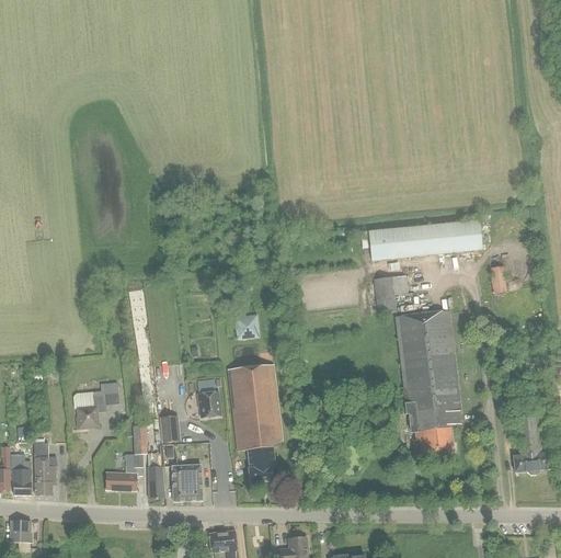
[(371,260),(482,249),(479,218),(368,230),(371,260)]
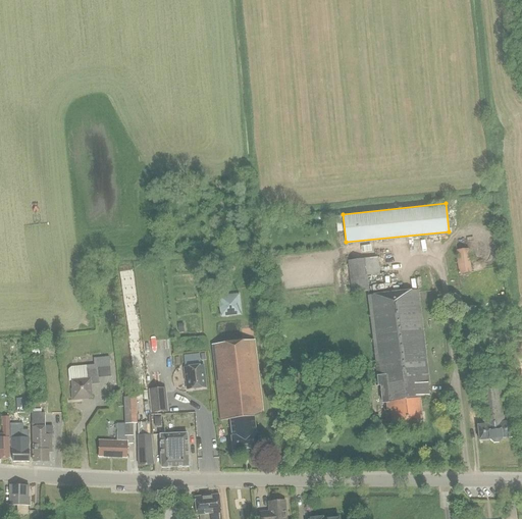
[(469,247),(456,249),(459,272),(471,270),(469,247)]
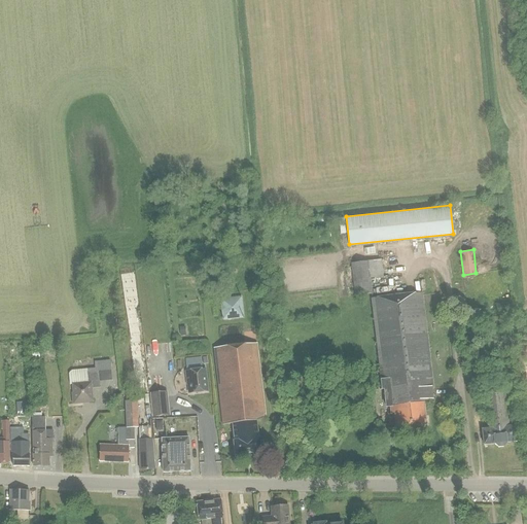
[(381,257),(353,262),(356,294),(373,292),(371,276),(370,268),(382,267),(381,257)]
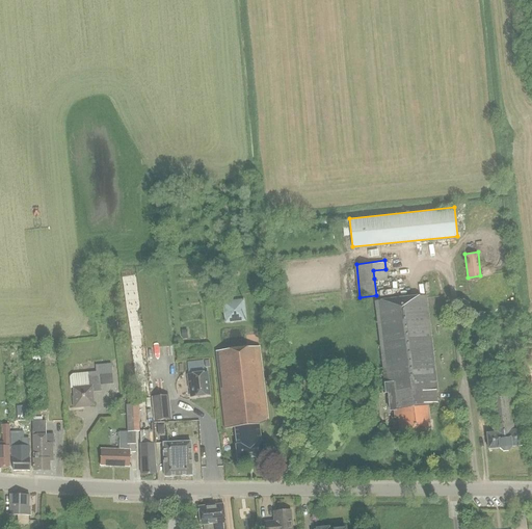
[(426,402),(437,401),(425,293),(376,298),(387,391),(388,391),(390,407),(394,407),(395,415),(392,415),(393,425),(398,424),(399,429),(429,426),(427,410),(426,402)]
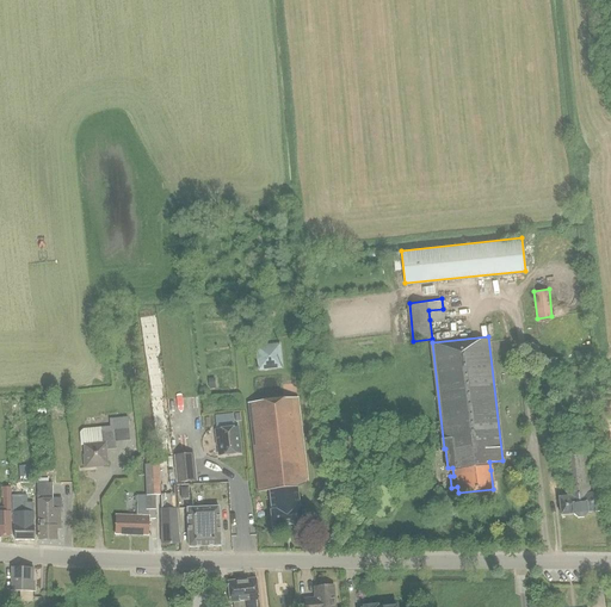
[(282,341),(255,344),(258,370),(284,367),(282,341)]
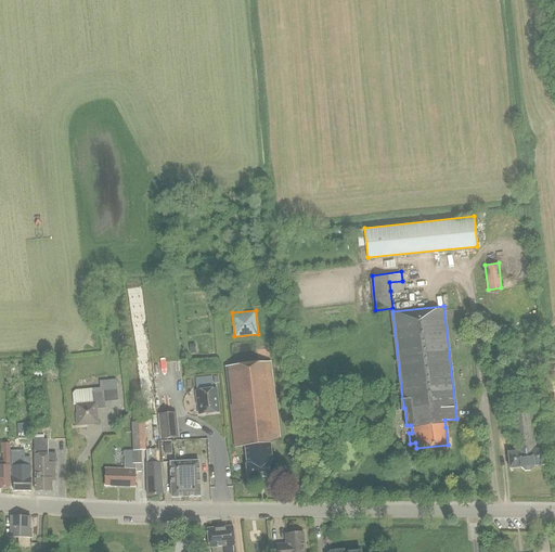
[(233,433),(234,445),(244,444),(246,461),(245,461),(246,476),(274,473),(272,459),(271,459),(269,441),(280,437),(271,359),(226,363),(233,433)]
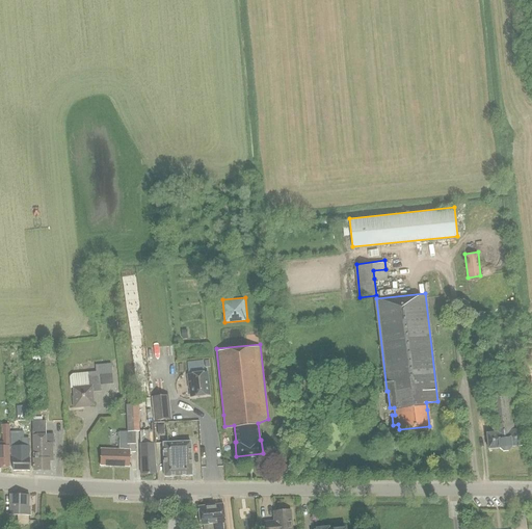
[(209,393),(206,370),(187,372),(188,381),(190,381),(192,395),(209,393)]
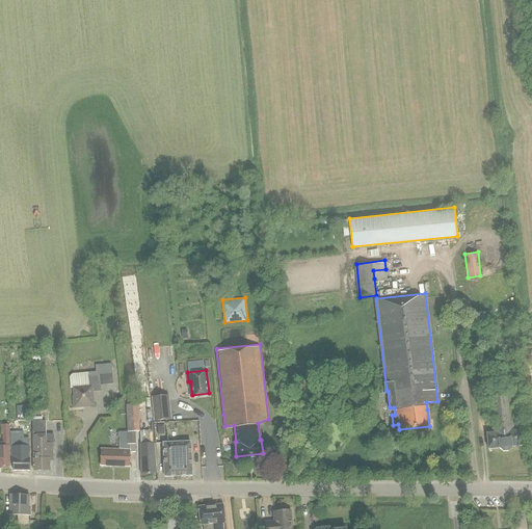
[(70,387),(73,386),(74,397),(73,397),(74,406),(82,405),(82,404),(94,403),(92,390),(101,390),(100,373),(87,374),(87,371),(73,372),(72,372),(70,374),(69,376),(70,387)]
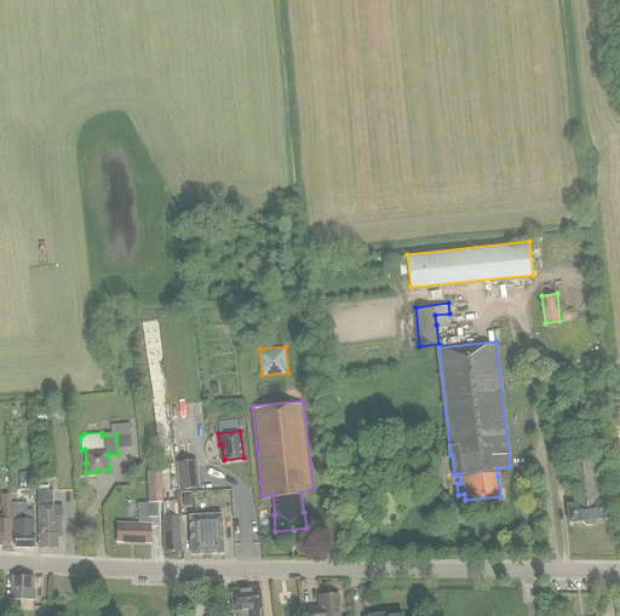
[(593,455),(570,458),(569,458),(574,502),(567,502),(569,520),(581,519),(581,520),(586,524),(592,523),(596,519),(595,518),(608,517),(606,499),(598,499),(593,455)]
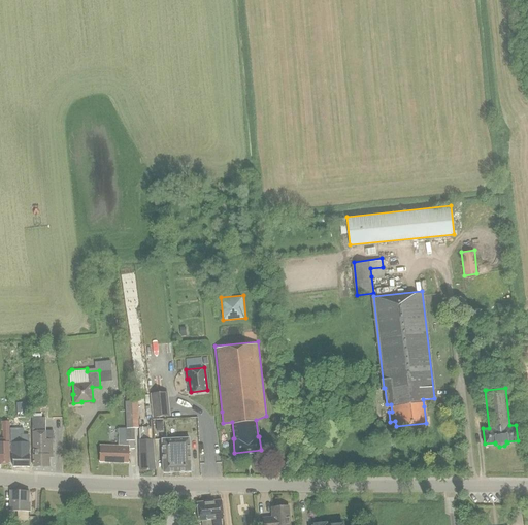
[(166,391),(152,392),(154,415),(169,414),(166,391)]
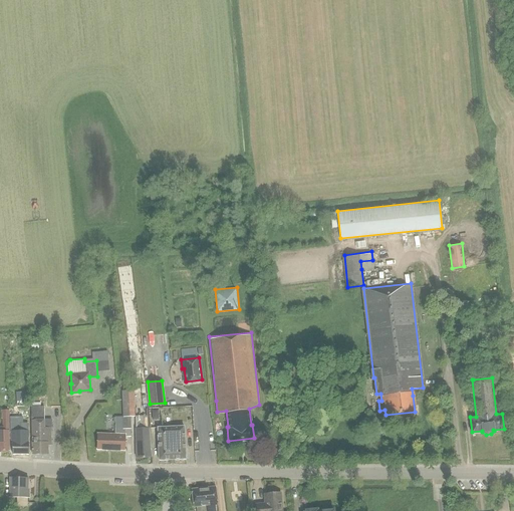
[(97,432),(96,449),(124,450),(125,428),(131,428),(131,416),(135,416),(134,389),(122,389),(123,423),(115,423),(115,432),(97,432)]
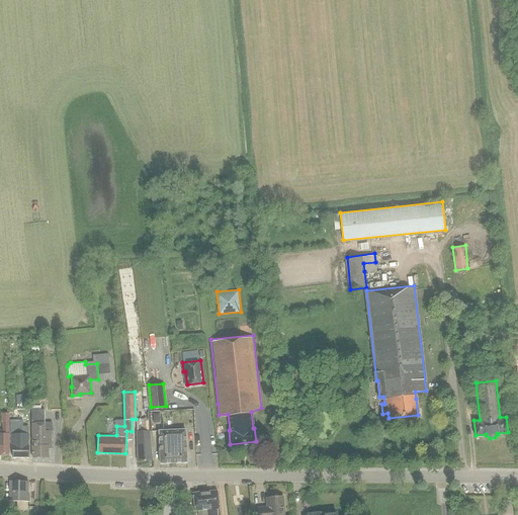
[(16,408),(26,407),(25,393),(16,394),(16,408)]
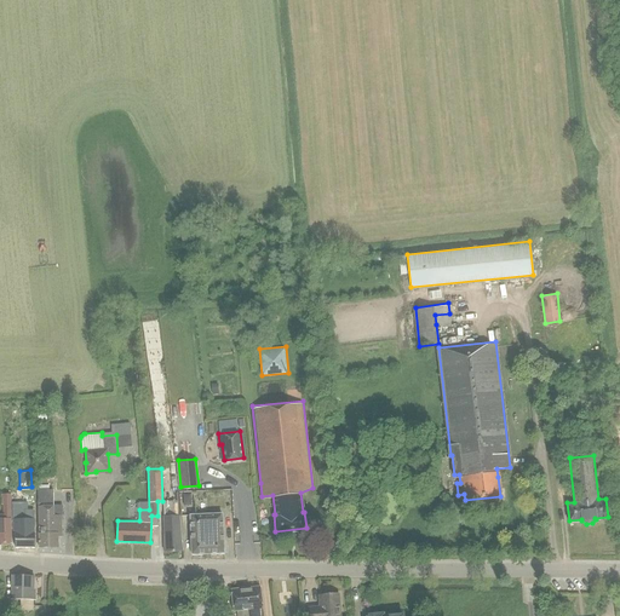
[(172,488),(172,506),(168,506),(168,511),(179,511),(179,488),(172,488)]
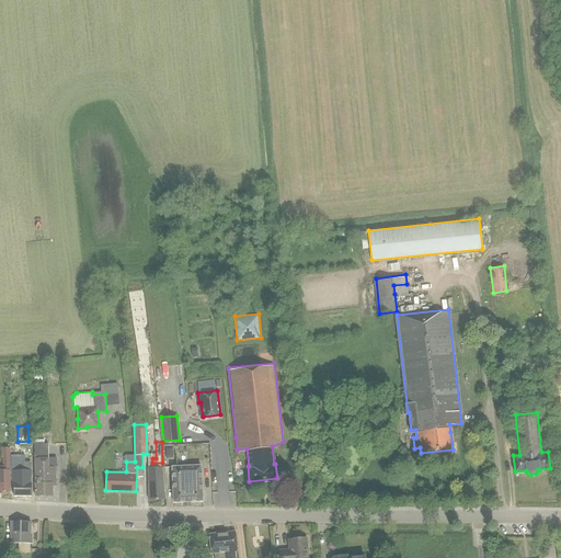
[(48,443),(34,443),(35,494),(53,494),(53,486),(56,485),(55,465),(48,465),(48,443)]
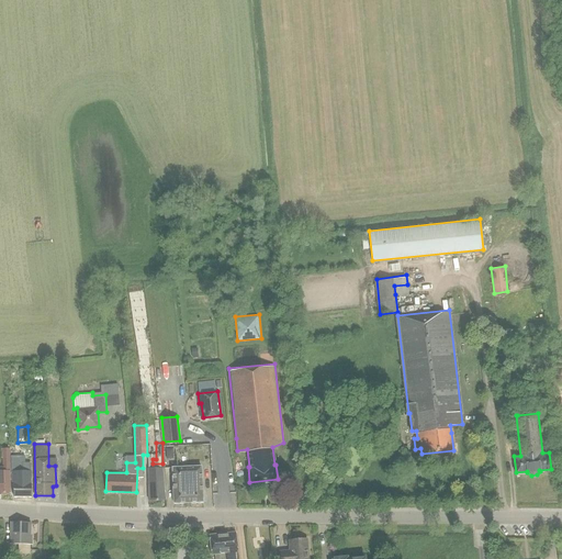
[(9,447),(2,447),(2,456),(3,456),(3,469),(0,469),(0,492),(10,492),(9,447)]
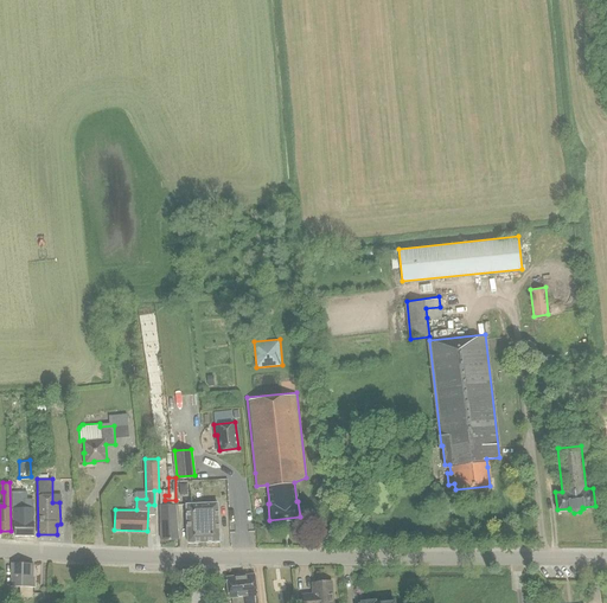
[(16,521),(16,534),(33,534),(32,498),(26,498),(26,491),(12,491),(13,521),(16,521)]
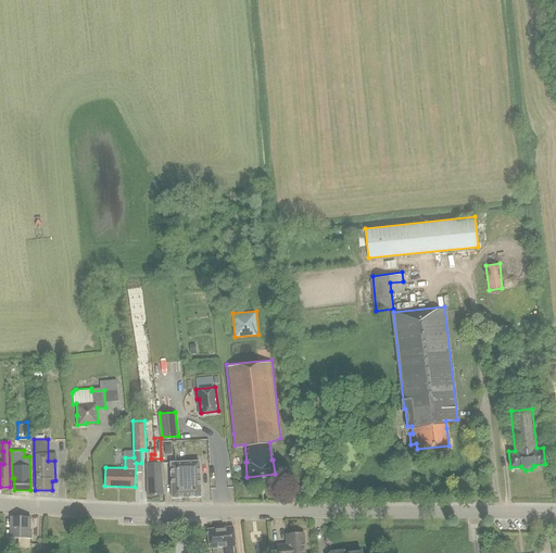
[(199,460),(185,461),(186,495),(201,495),(199,460)]
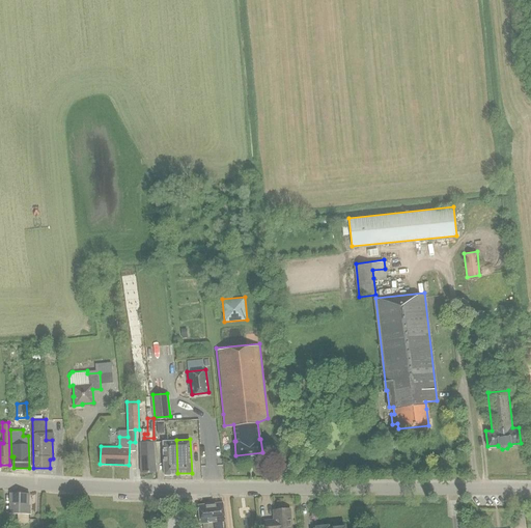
[(176,440),(163,440),(164,474),(177,473),(176,440)]
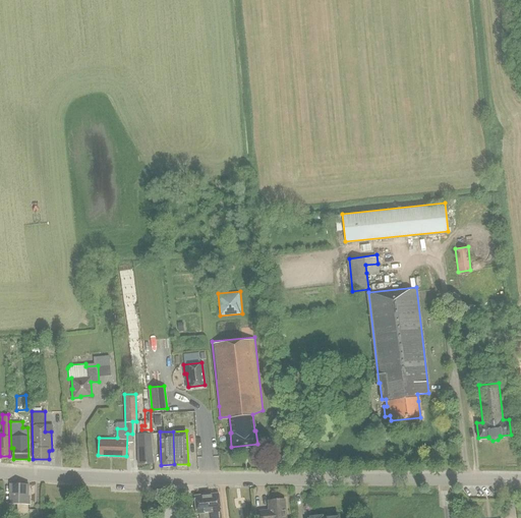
[(135,434),(138,462),(153,462),(150,433),(135,434)]
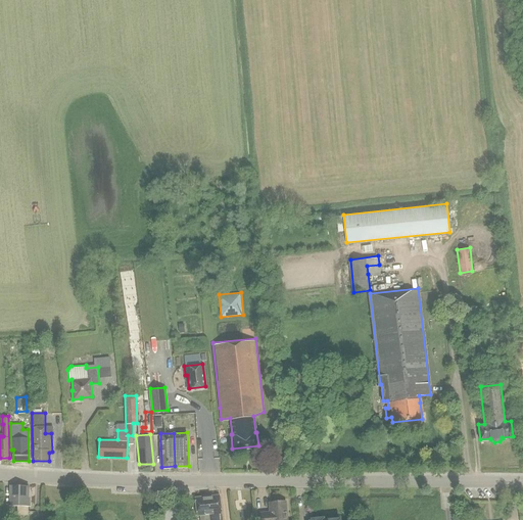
[(30,505),(30,497),(29,497),(29,484),(10,484),(9,505),(5,505),(6,519),(15,518),(14,505),(30,505)]
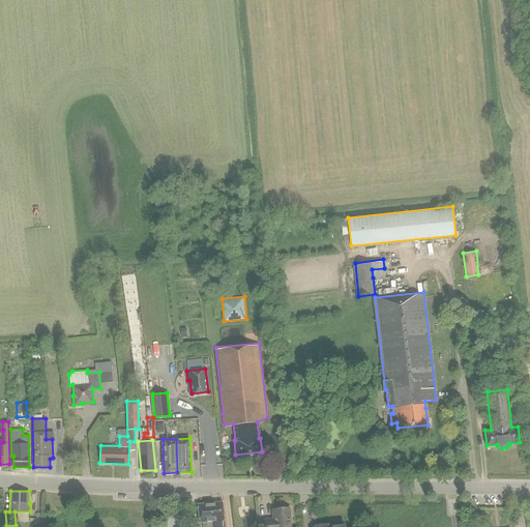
[(222,526),(222,519),(224,519),(222,500),(210,502),(212,520),(214,520),(214,526),(222,526)]
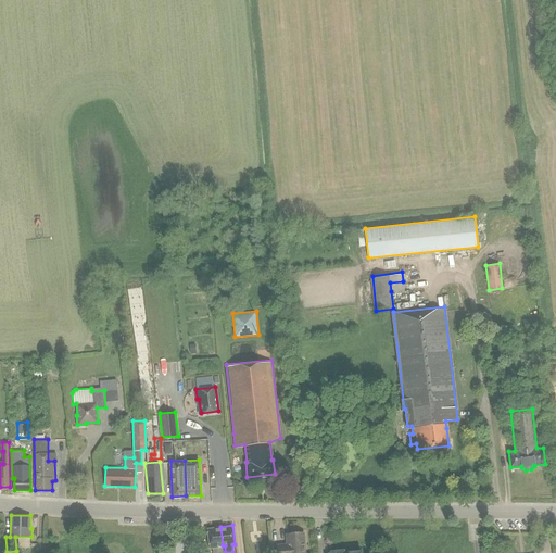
[(220,552),(219,545),(223,545),(220,527),(207,528),(209,547),(212,547),(213,552),(220,552)]
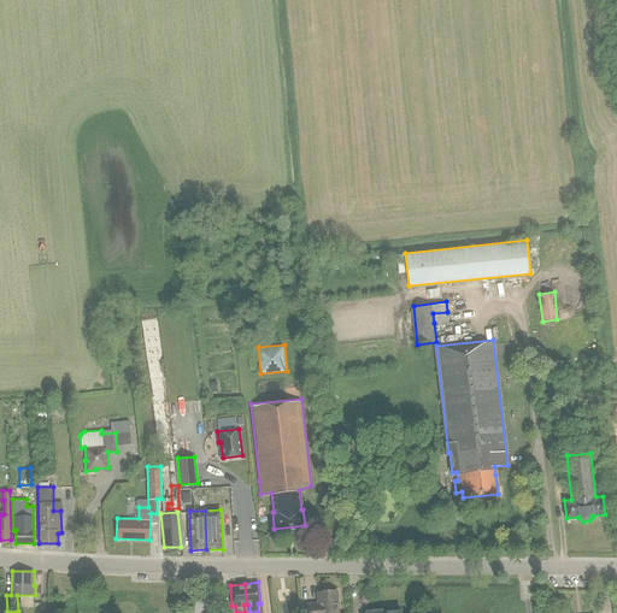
[(338,612),(336,589),(317,590),(317,601),(307,602),(307,612),(338,612)]
